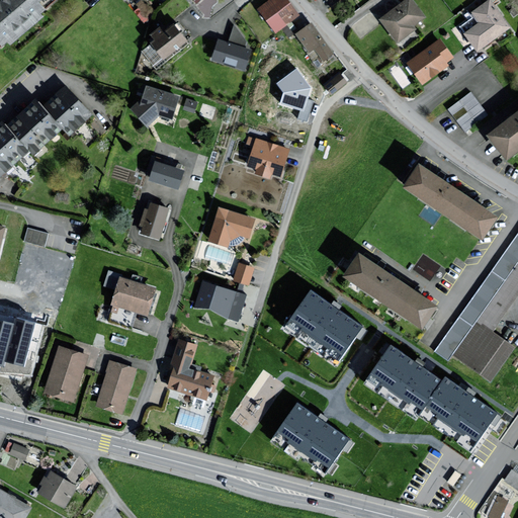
[(2,0),(0,2),(0,40),(3,45),(9,40),(11,44),(42,17),(39,14),(46,9),(38,1),(39,0),(2,0)]
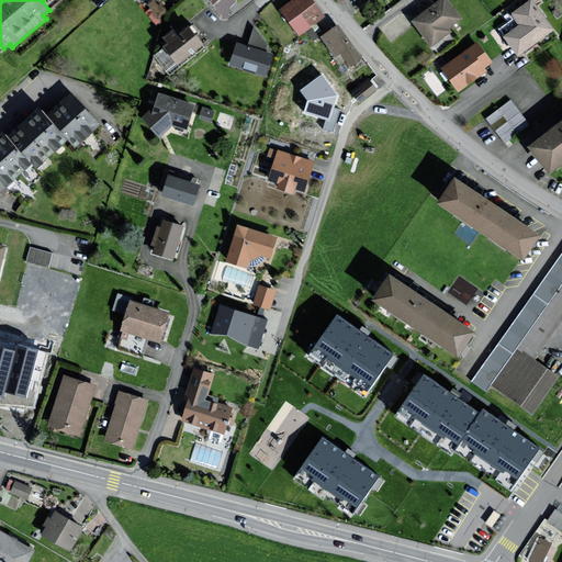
[(326,18),(312,0),(295,0),(280,11),(299,37),(326,18)]
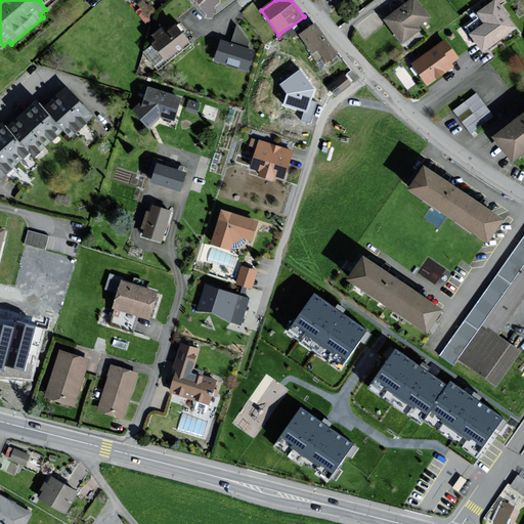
[(430,18),(416,0),(410,0),(384,20),(402,45),(421,31),(418,28),(430,18)]
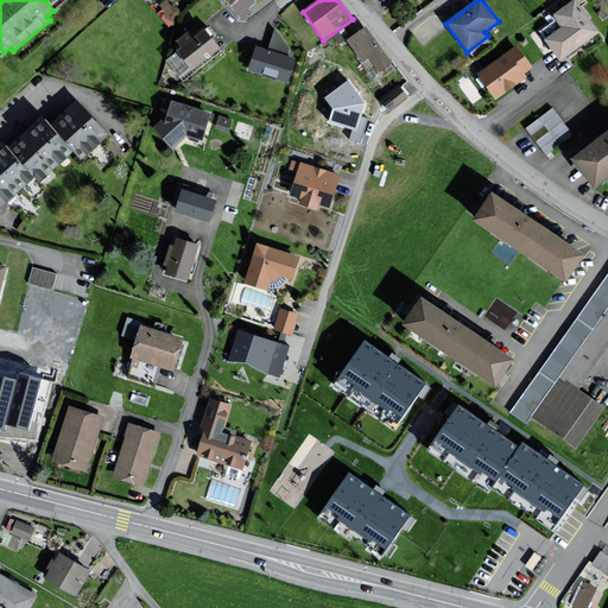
[(600,33),(575,0),(553,17),(562,29),(545,40),(561,62),(600,33)]
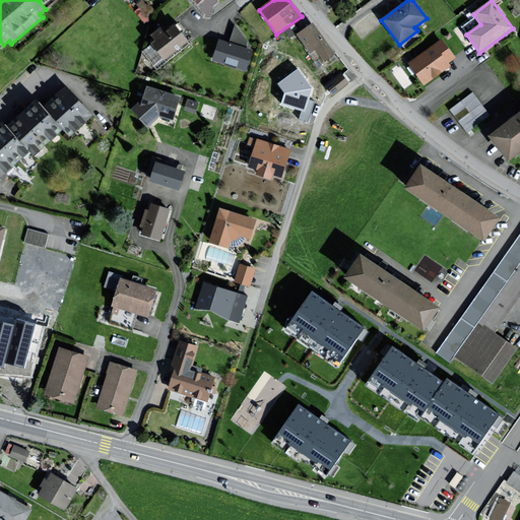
[(336,55),(313,24),(297,37),(316,62),(319,60),(323,65),(336,55)]
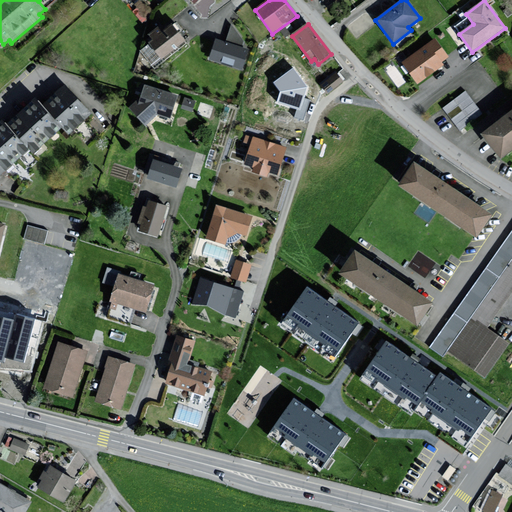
[(185,40),(172,25),(162,32),(158,28),(150,34),(154,39),(150,42),(163,57),(185,40)]
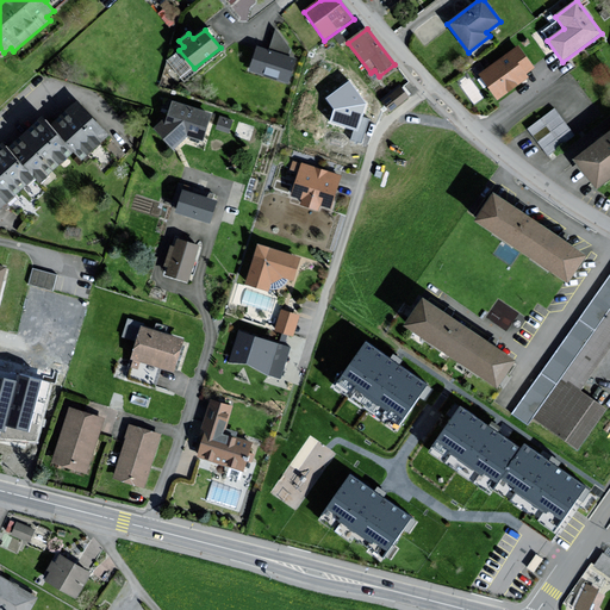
[(536,69),(518,47),(480,76),(499,101),(530,78),(528,76),(536,69)]
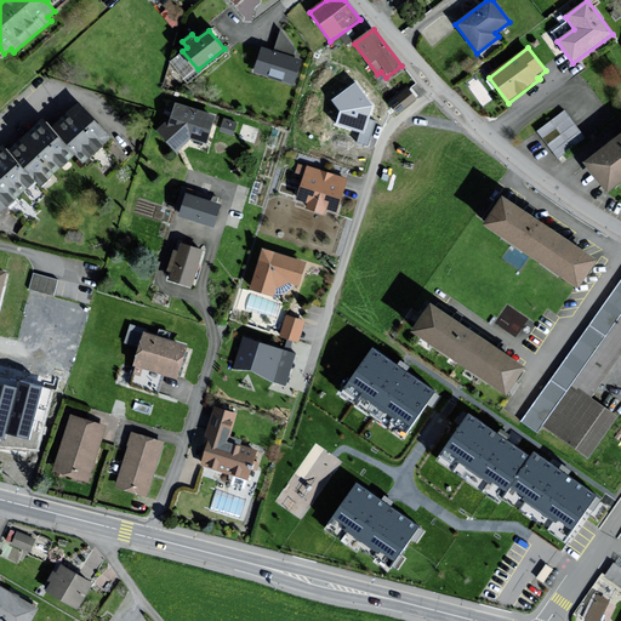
[(301,60),(263,49),(256,72),(294,83),(301,60)]
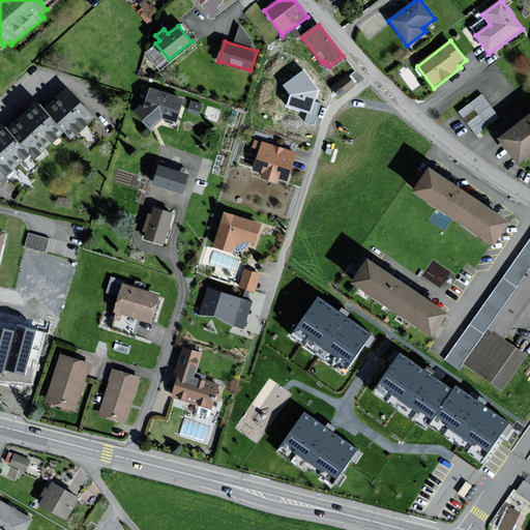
[(356,86),(349,78),(333,91),(341,99),(356,86)]
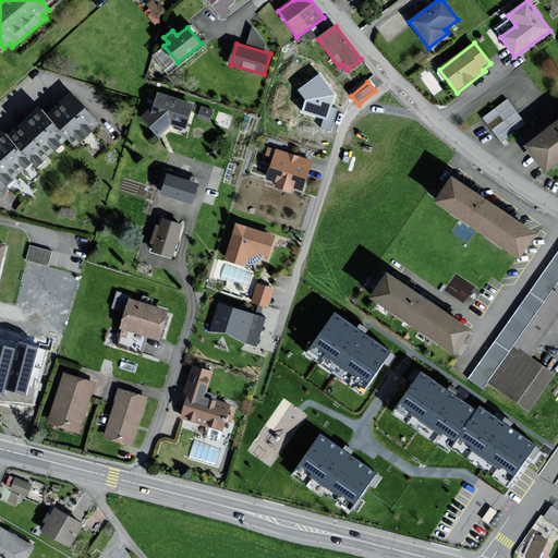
[(100,123),(67,87),(41,110),(68,138),(75,146),(100,123)]
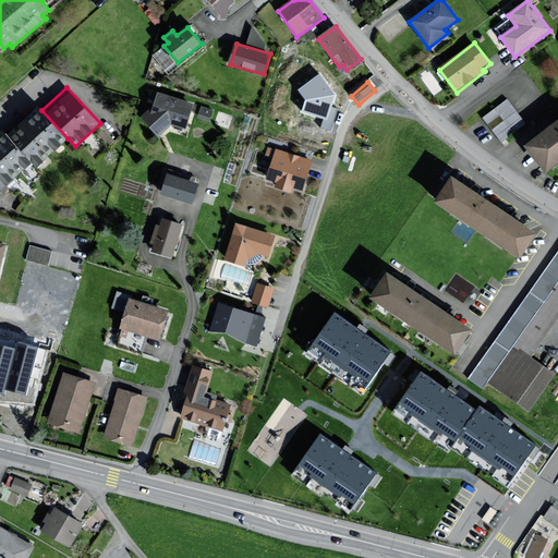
[(149,113),(153,113),(143,121),(158,136),(173,124),(185,129),(193,105),(156,93),(149,113)]
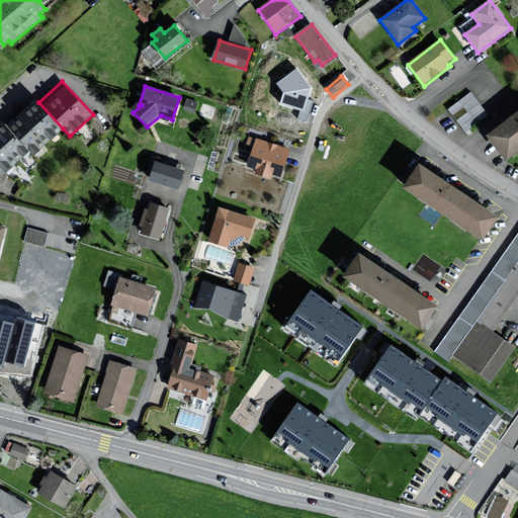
[(462,128),(488,113),(473,89),(448,104),(462,128)]
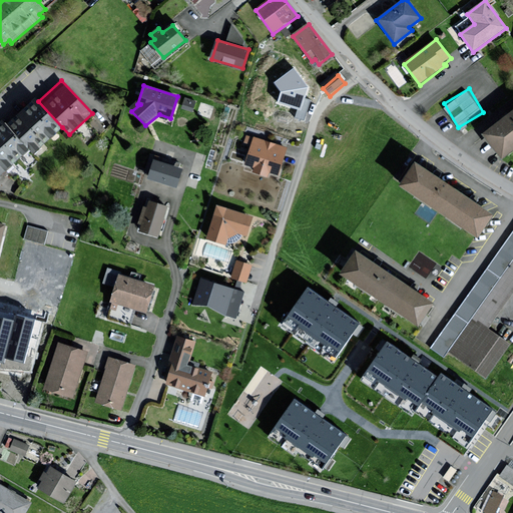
[(38,101),(35,98),(7,124),(28,147),(34,153),(62,127),(38,101)]
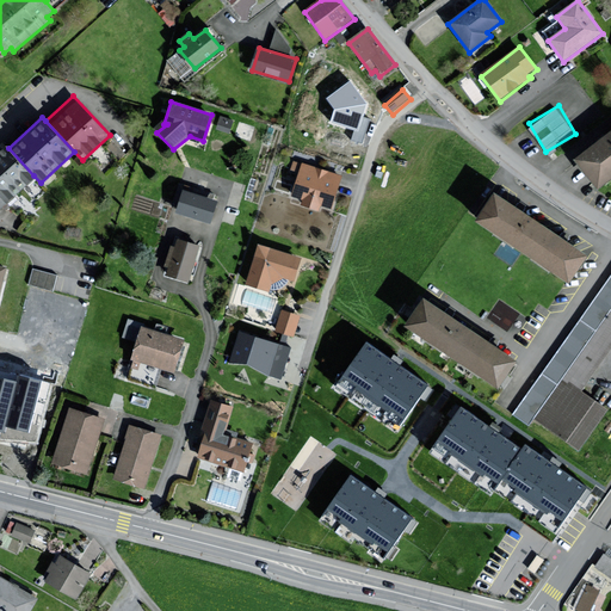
[(233,121),(221,117),(218,128),(229,131),(233,121)]
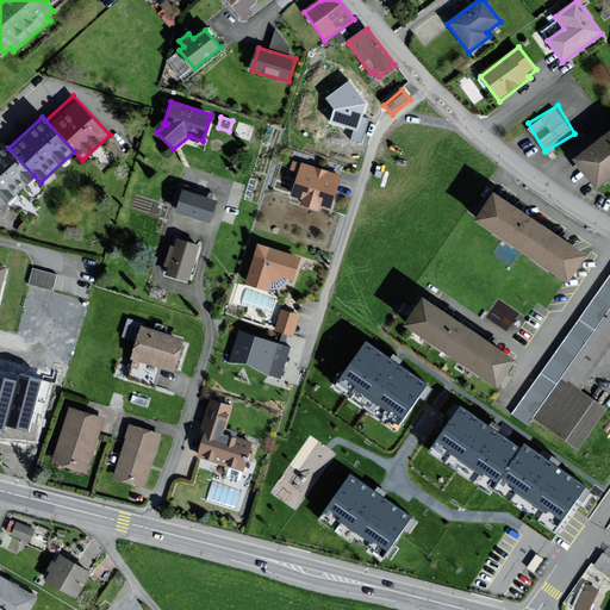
[(609,178),(609,130),(573,159),(597,190),(609,178)]
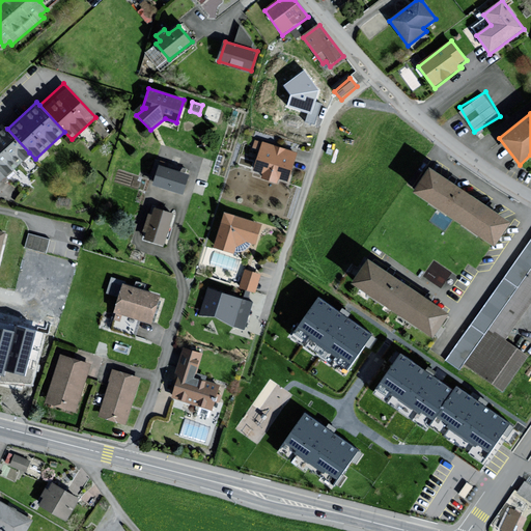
[(0,128),(0,178),(29,152),(7,129),(3,124),(0,128)]
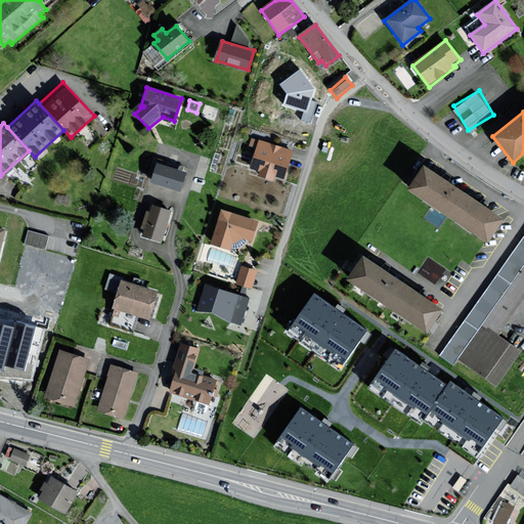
[(293,151),(259,140),(250,169),(260,172),(258,177),(274,182),(275,178),(284,180),(293,151)]
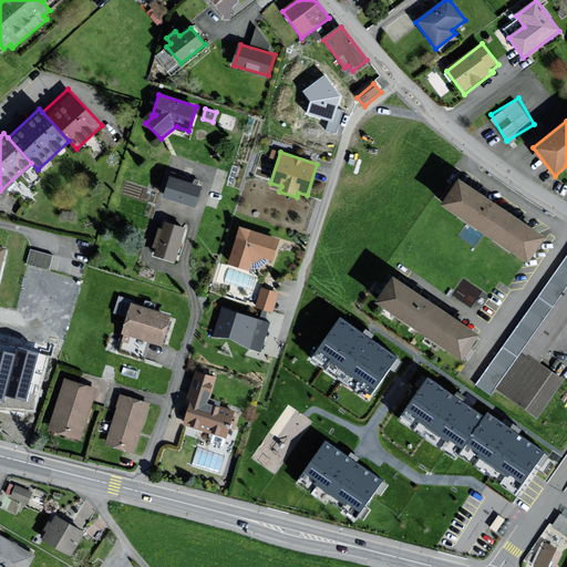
[(202,188),(171,178),(164,198),(195,208),(202,188)]
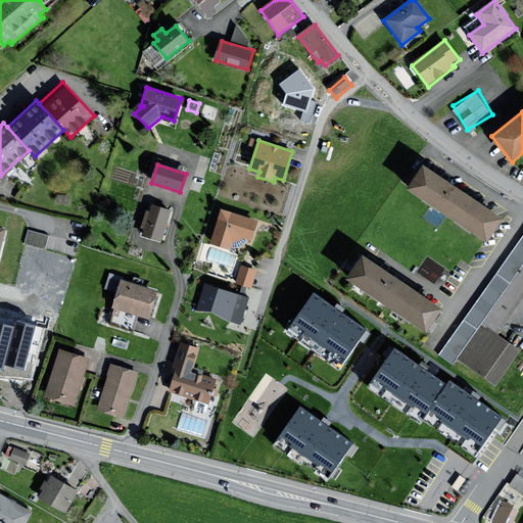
[(444,180),(424,167),(410,188),(487,240),(502,219),(482,205),(444,180)]
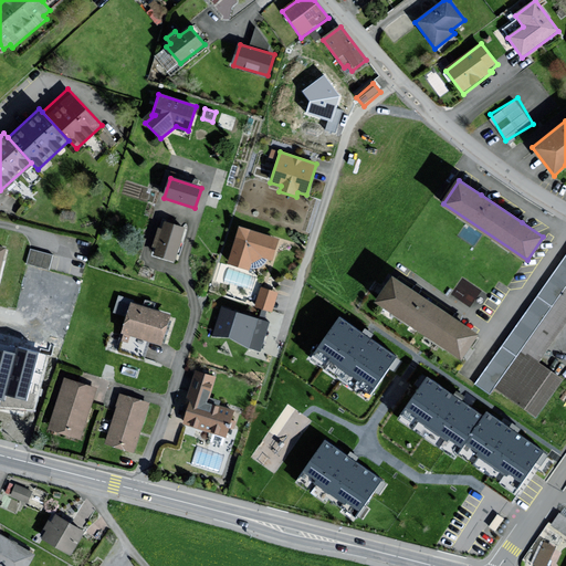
[(186,229),(165,222),(163,230),(159,229),(153,249),(156,251),(155,258),(175,263),(186,229)]
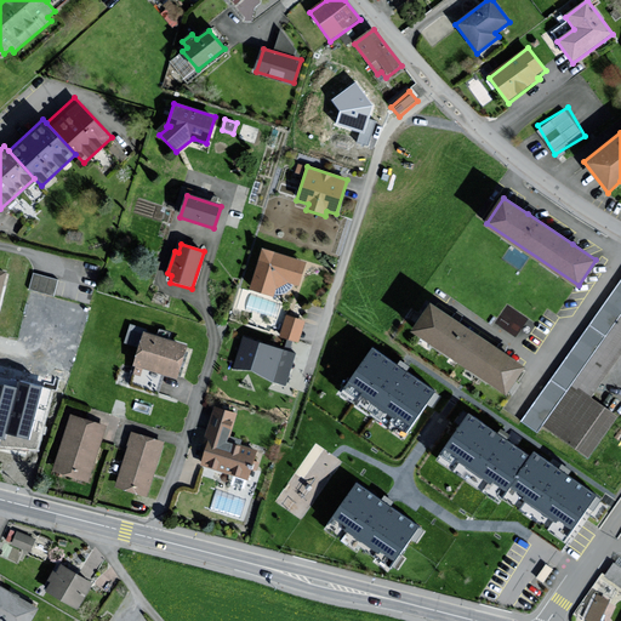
[(283,281),(298,286),(306,263),(262,249),(249,289),(278,298),(283,281)]
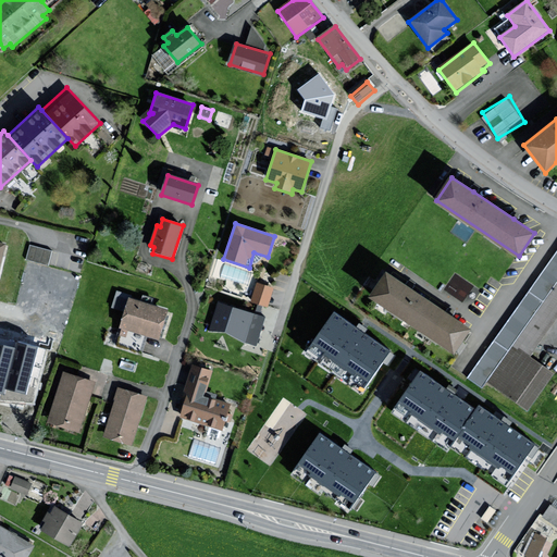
[(54,252),(32,246),(27,261),(50,268),(54,252)]
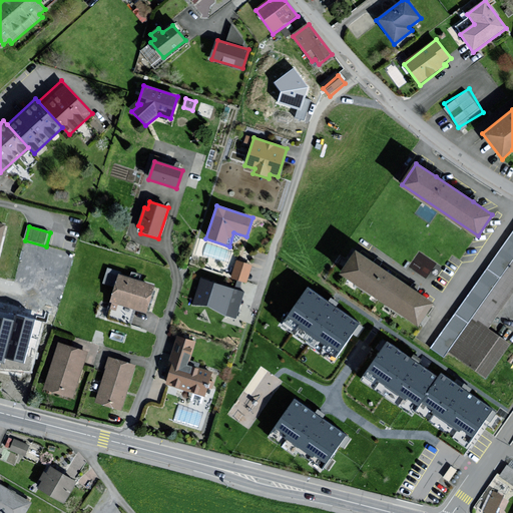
[(448,352),(451,354),(487,379),(510,345),(493,333),(488,330),(512,293),(512,231),(432,350),(444,358),(448,352)]
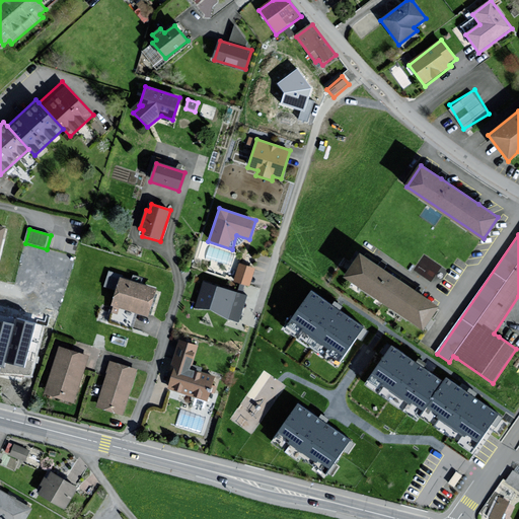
[(381,268),(361,253),(346,276),(423,328),(438,307),(419,294),(381,268)]
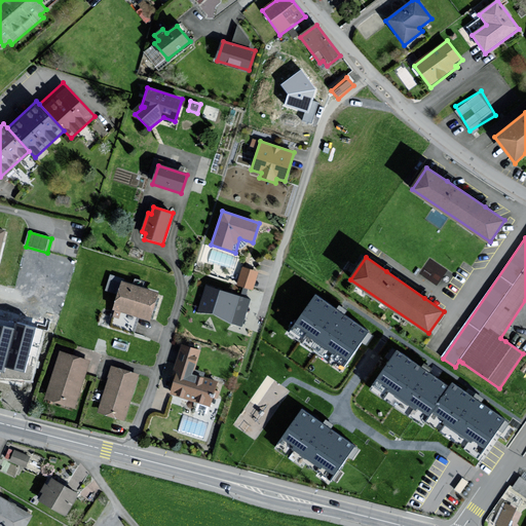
[(438,282),(448,268),(433,257),(422,270),(438,282)]
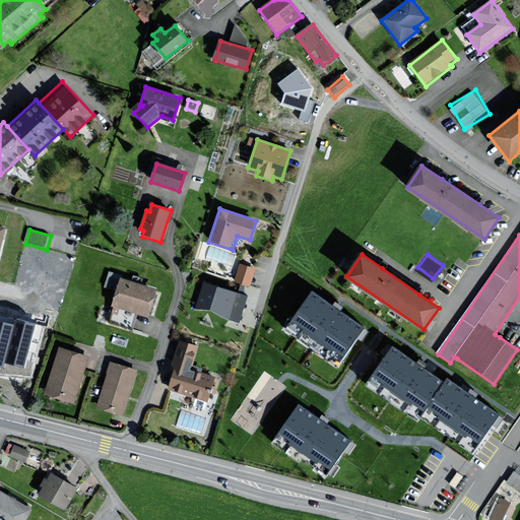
[(256,270),(241,265),(236,282),(251,287),(256,270)]
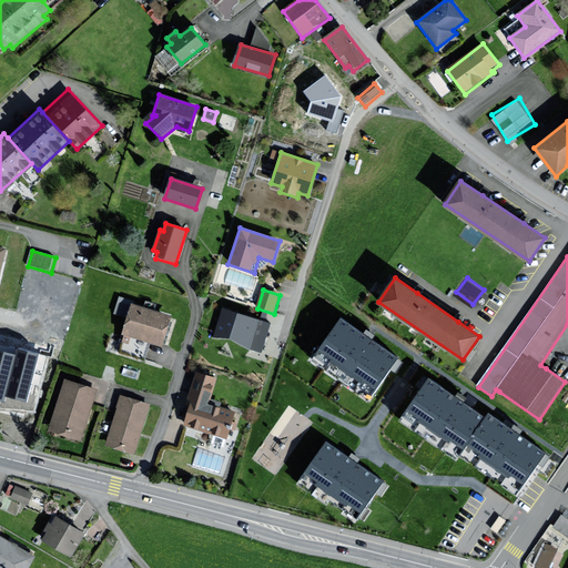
[(172,317),(132,305),(122,334),(162,347),(172,317)]
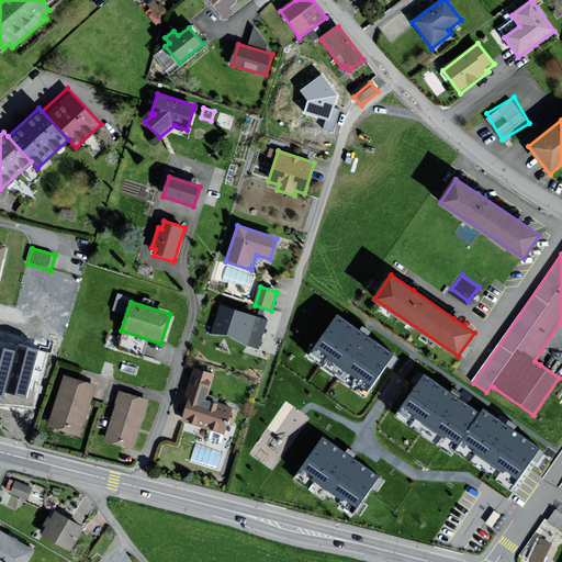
[(270,318),(221,302),(210,335),(228,334),(259,352),(270,318)]
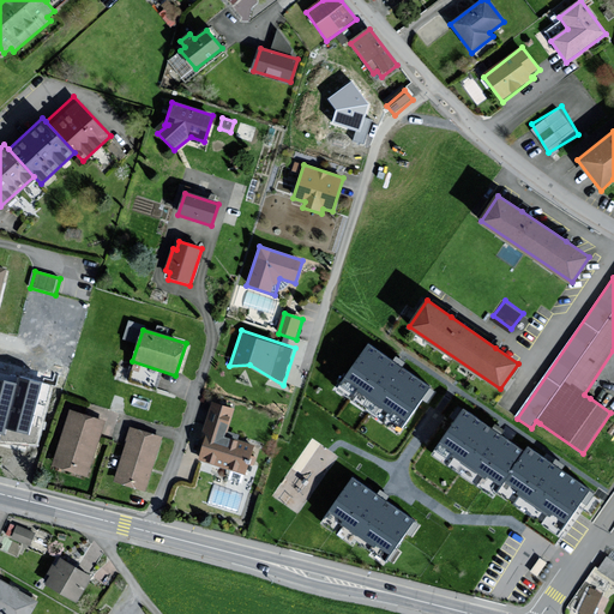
[(403,439),(435,390),(367,341),(332,393),(403,439)]
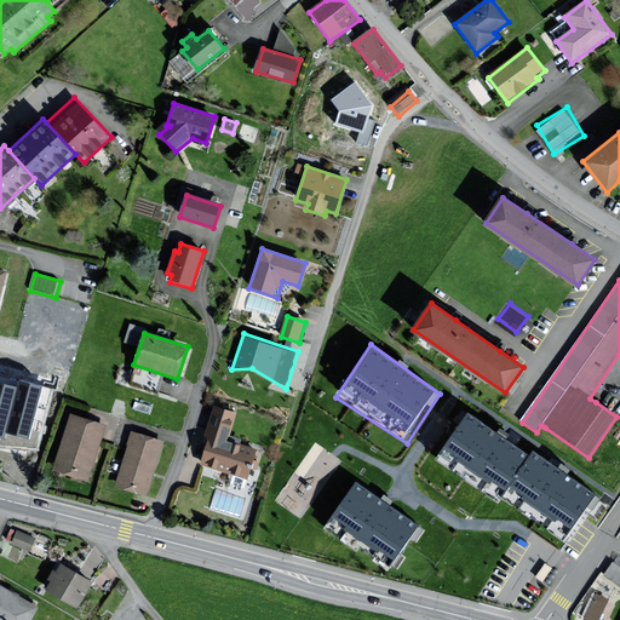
[(0,408),(29,415),(38,385),(6,377),(0,400),(0,408)]
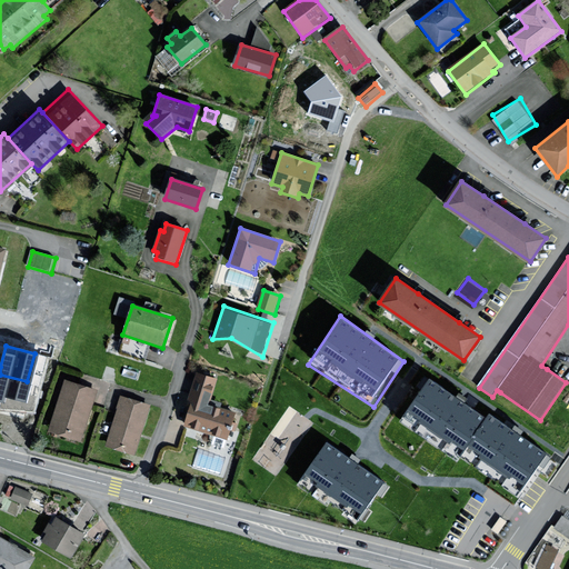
[(216,380),(198,375),(185,415),(189,416),(187,425),(227,438),(235,413),(208,405),(216,380)]
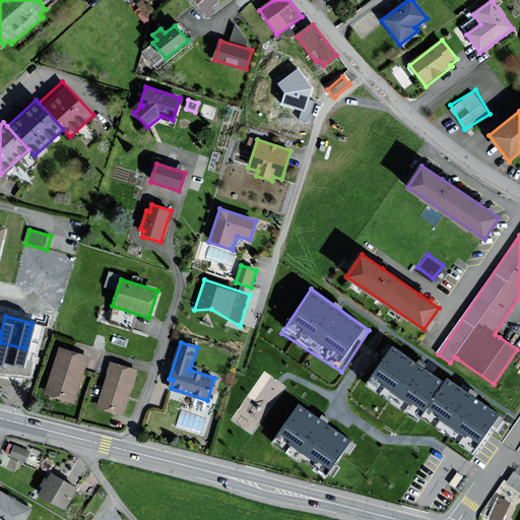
[(368,385),(418,419),(423,413),(444,383),(393,347),(368,385)]
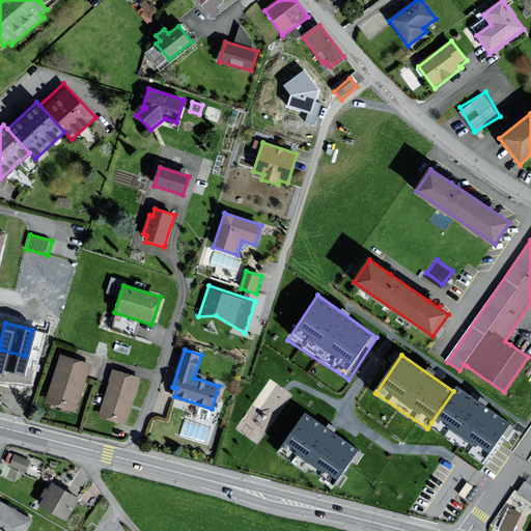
[(90,365),(61,356),(46,403),(76,413),(90,365)]
